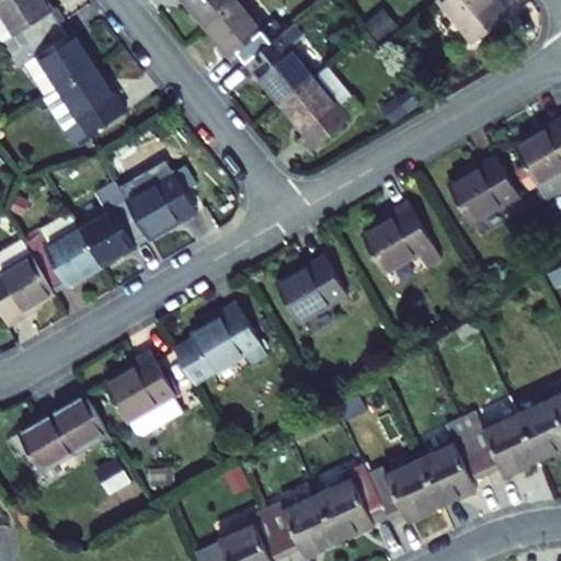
[(0,0),(0,33),(12,54),(60,23),(65,21),(56,7),(52,9),(46,0),(0,0)]
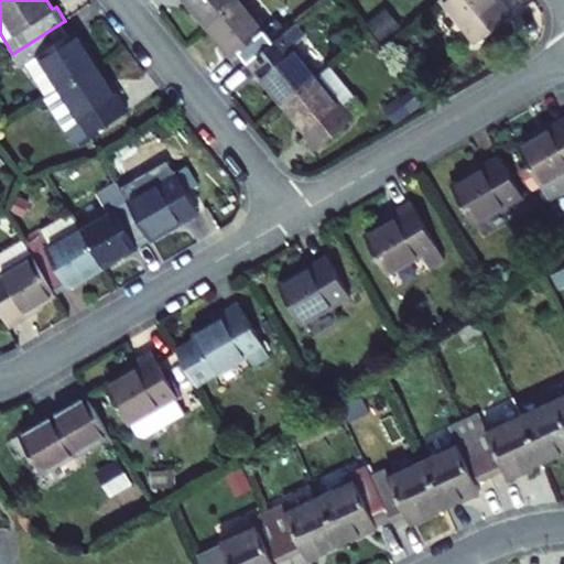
[(185,0),(206,25),(237,0),(185,0)]
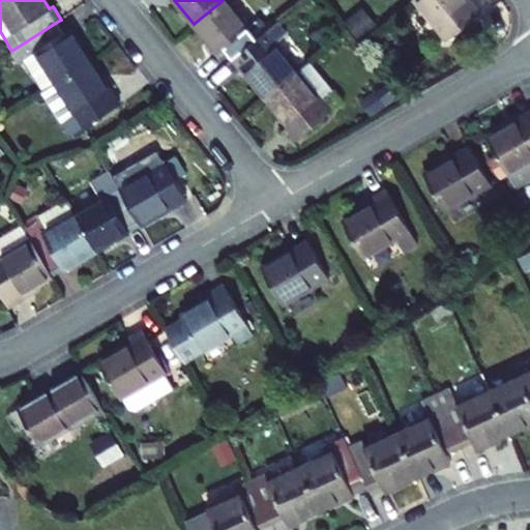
[(225,48),(233,58),(266,31),(258,21),(249,27),(228,0),(223,0),(194,24),(217,54),(225,48)]
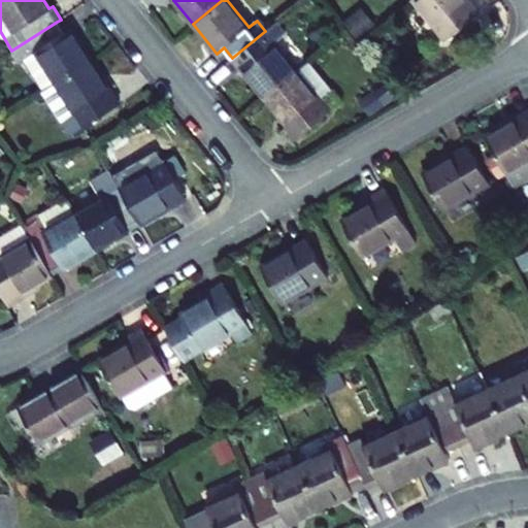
[(411,0),(446,40),(480,13),(467,0),(411,0)]
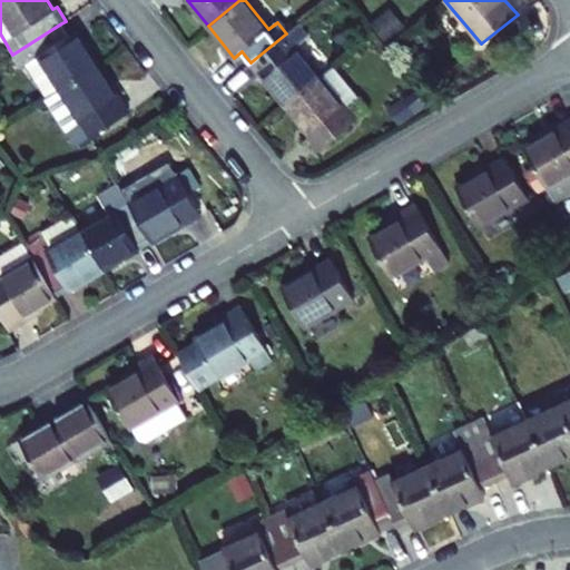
[(391,7),(370,23),(386,43),(406,26),(391,7)]
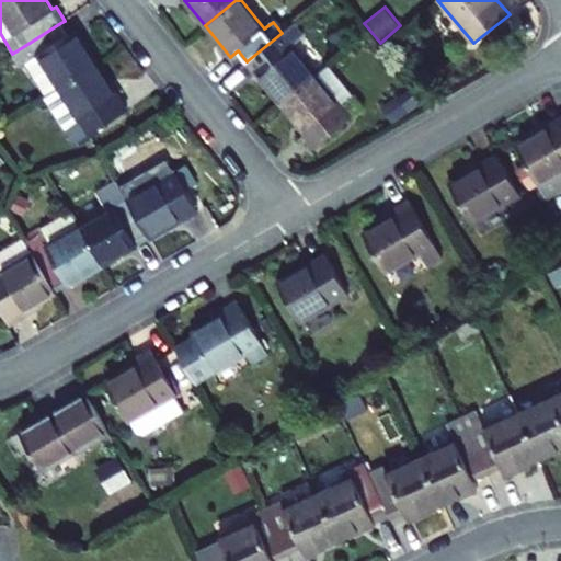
[(39,54),(60,88),(98,65),(76,30),(68,35),(60,23),(12,54),(21,66),(39,54)]
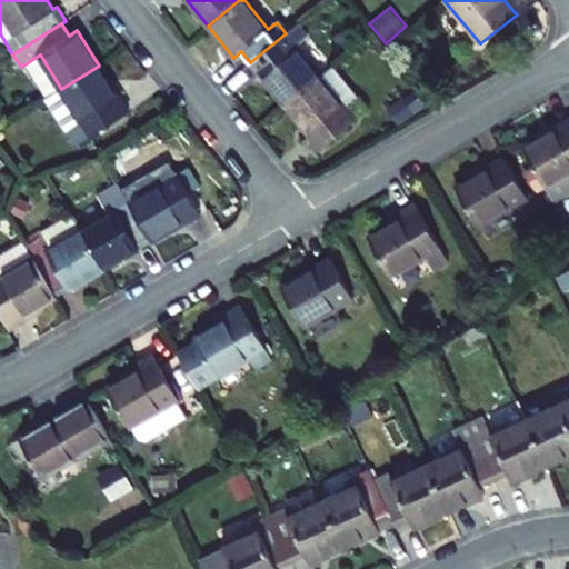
[(259,76),(283,107),(319,78),(295,47),(307,37),(297,25),(286,33),(250,62),(243,68),(253,80),(259,76)]
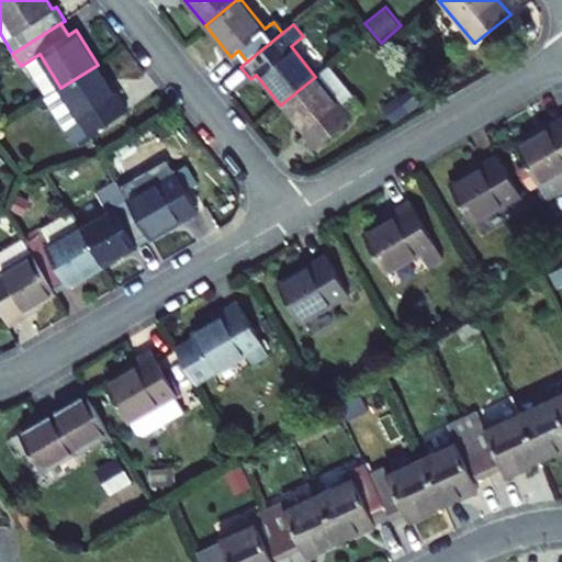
[(47,97),(77,144),(127,111),(98,65),(60,88),(47,97)]
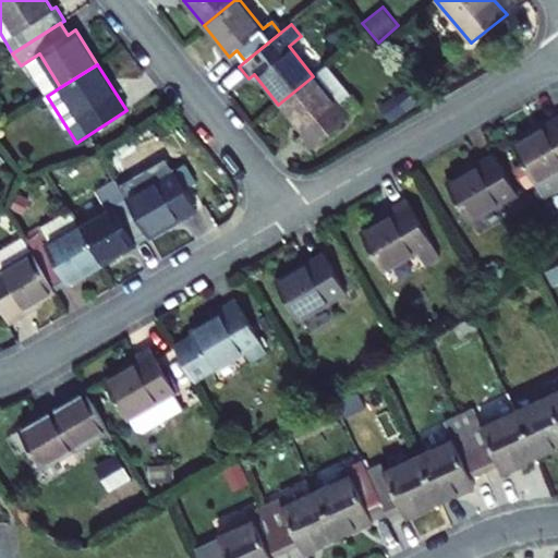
[(298,138),(308,152),(362,109),(326,65),(313,76),(278,105),(303,134),(298,138)]
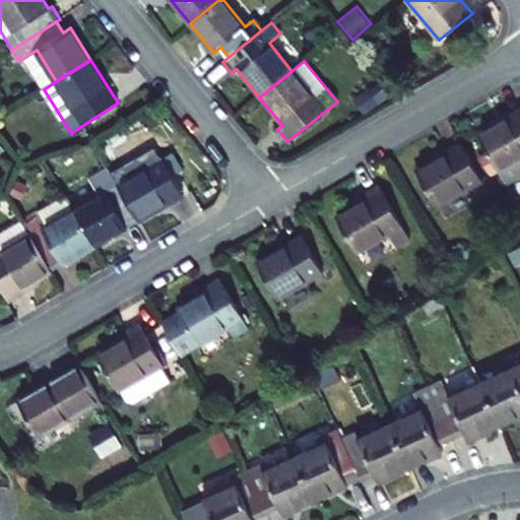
[(519,110),(478,134),(508,183),(519,175),(519,110)]
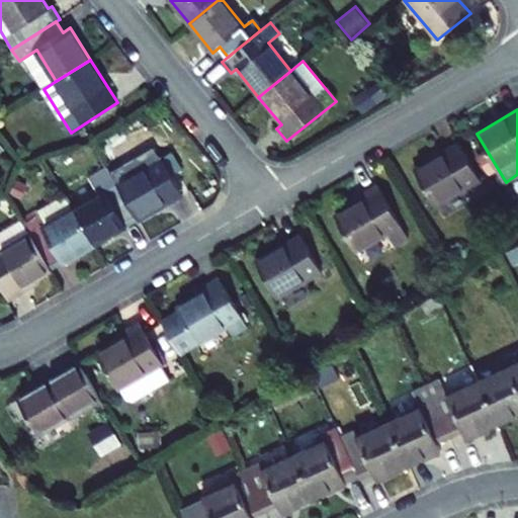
[(460,144),(415,170),(435,204),(481,178),(460,144)]
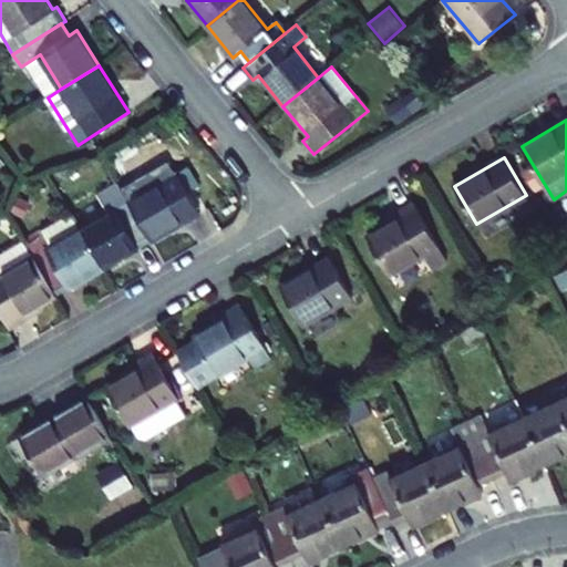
[(151,240),(200,212),(178,174),(129,202),(151,240)]
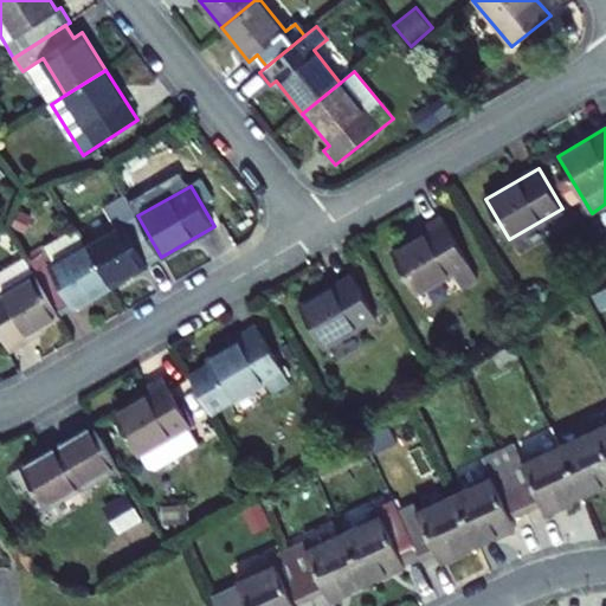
[(86,245),(110,287),(161,257),(137,216),(126,195),(103,207),(116,229),(86,245)]
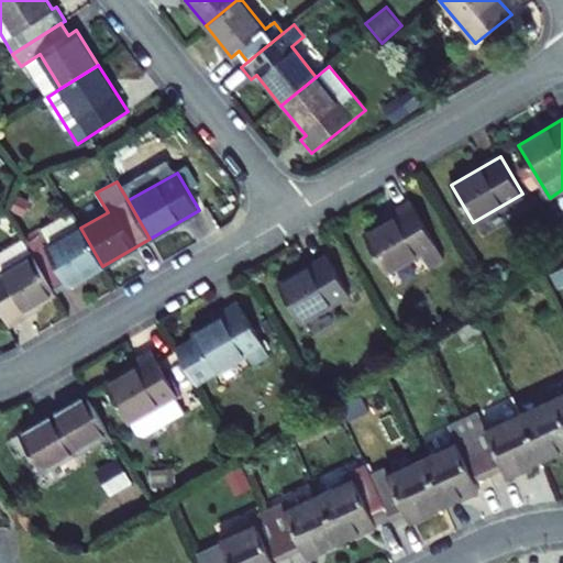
[(365,235),(387,274),(421,253),(430,267),(444,258),(411,201),(396,210),(399,216),(365,235)]
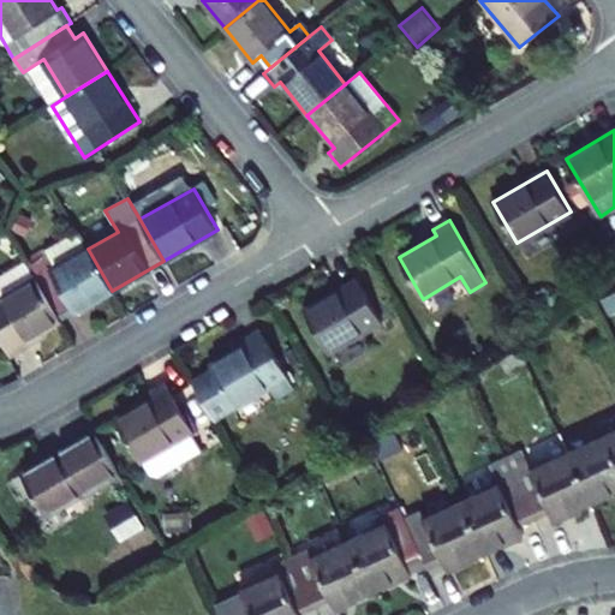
[(27,262),(60,320),(112,291),(88,249),(79,232),(27,262)]
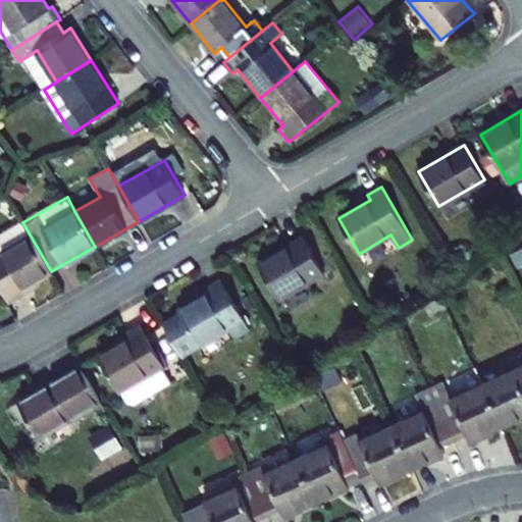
[(35,281),(51,271),(22,222),(0,236),(0,286),(6,298),(35,281)]
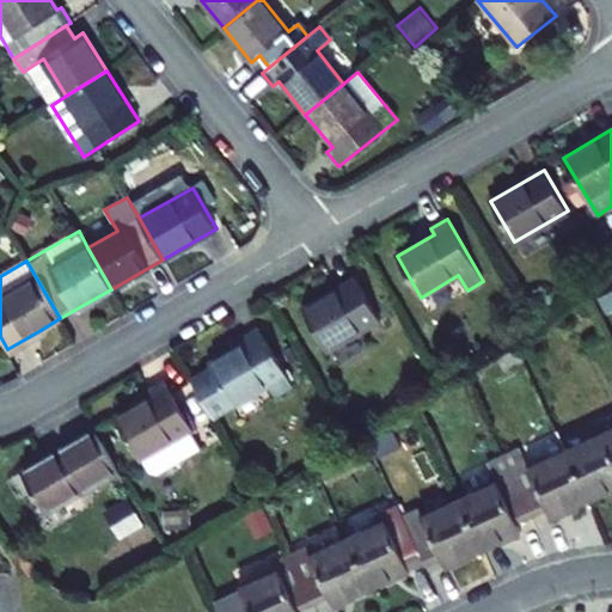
[(356,280),(303,311),(328,352),(381,320),(356,280)]
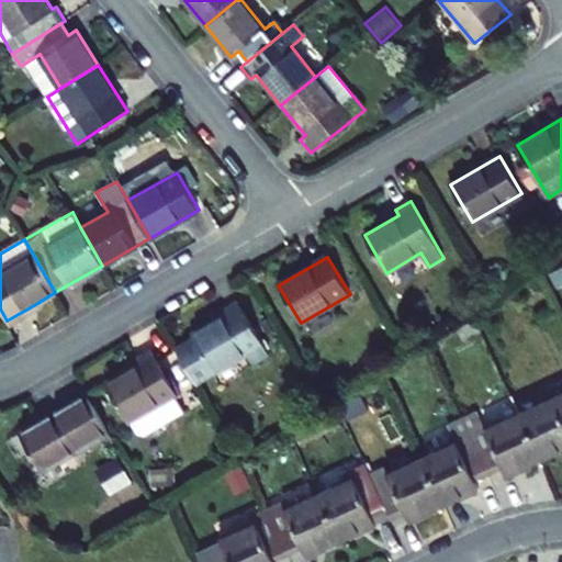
[(177,350),(197,384),(248,353),(255,363),(270,355),(238,301),(224,310),(227,314),(192,335),(195,339),(177,350)]
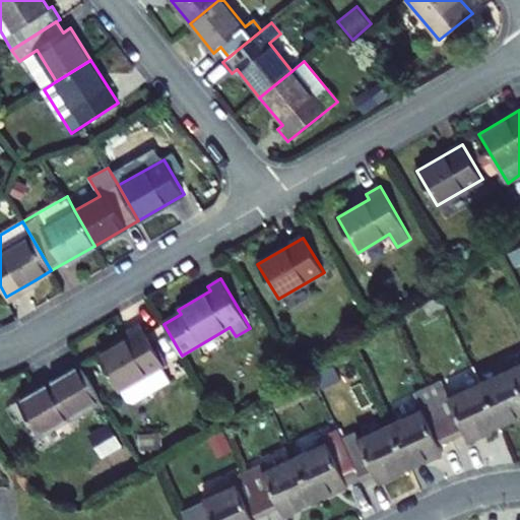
[(6,297),(8,301),(38,284),(35,280),(6,297)]
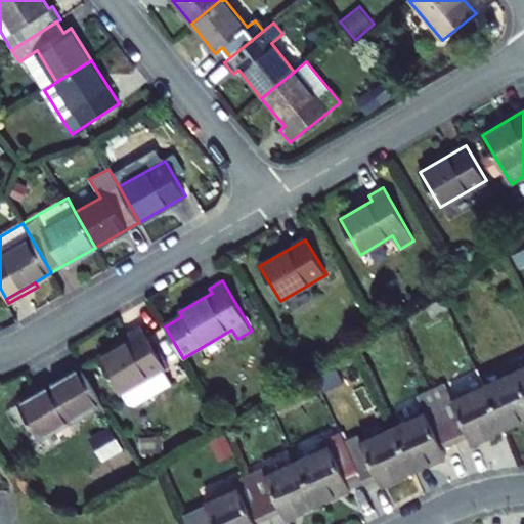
[(131,339),(98,357),(120,394),(122,392),(129,403),(134,404),(173,383),(164,368),(166,367),(141,326),(128,334),(131,339)]
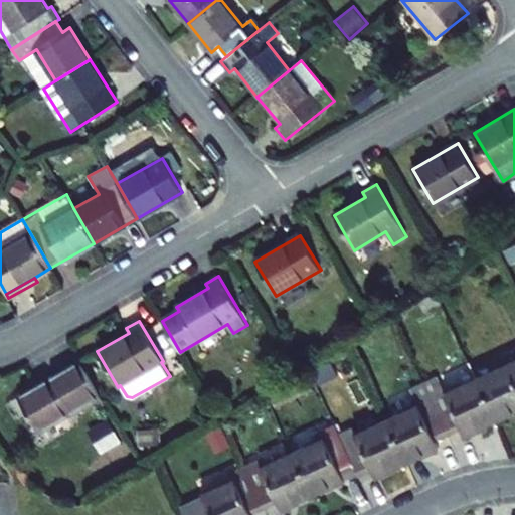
[(477,379),(496,421),(514,411),(514,352),(504,358),(507,364),(477,379)]
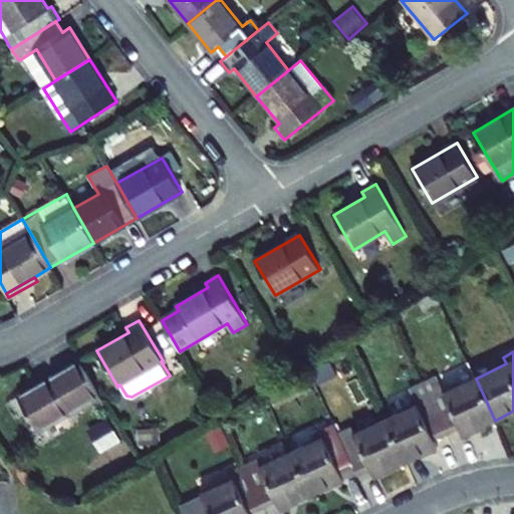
[(79,360),(18,396),(38,431),(82,406),(85,411),(103,401),(79,360)]
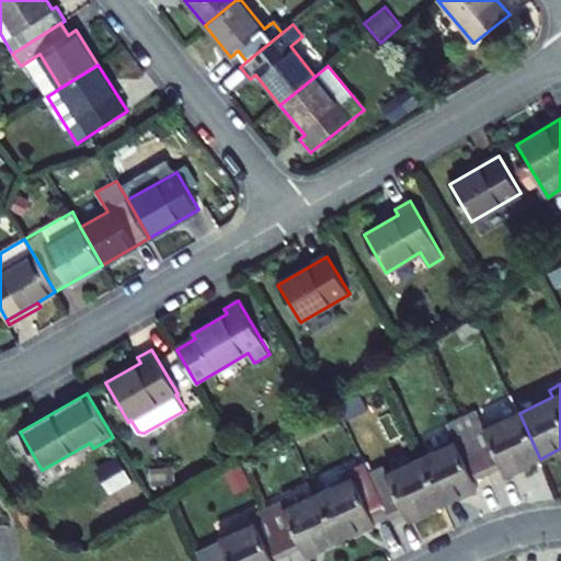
[(462,418),(489,473),(502,467),(505,474),(540,459),(519,413),(485,428),(478,411),(462,418)]
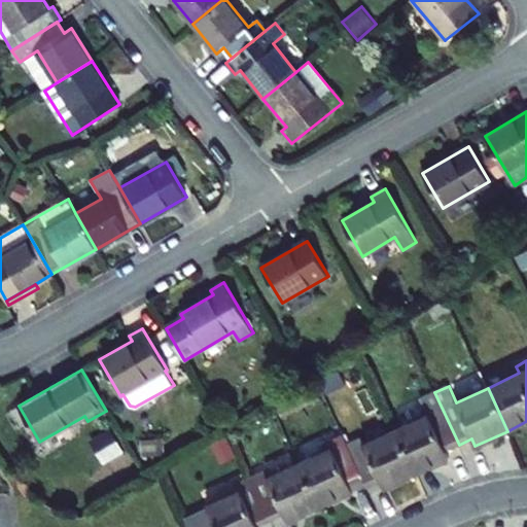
[(396,430),(416,473),(449,458),(446,451),(459,445),(434,392),(420,398),(428,415),(396,430)]
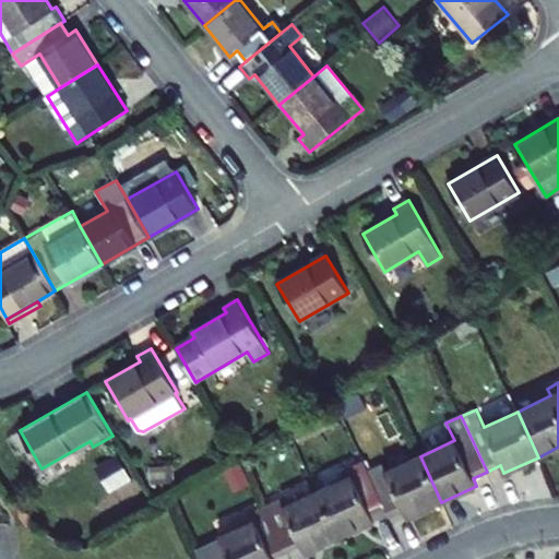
[(388,514),(389,518),(403,511),(406,518),(441,502),(420,456),(387,472),(382,464),(368,472),(388,514)]
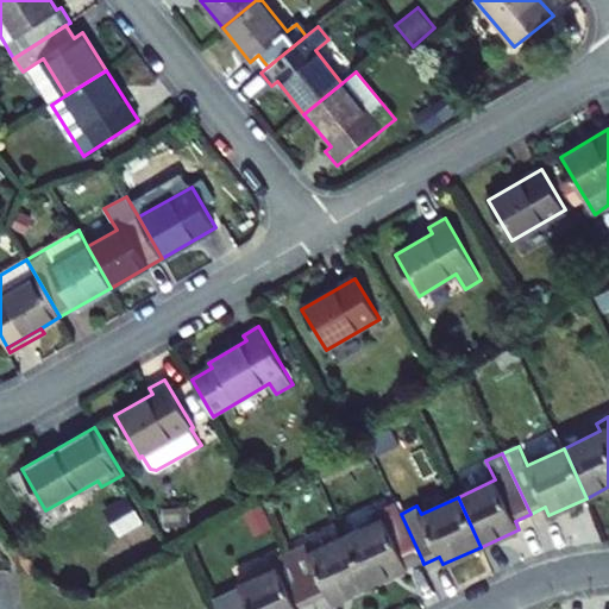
[(383,519),(346,535),(370,585),(422,560),(401,514),(396,502),(380,510),(383,519)]
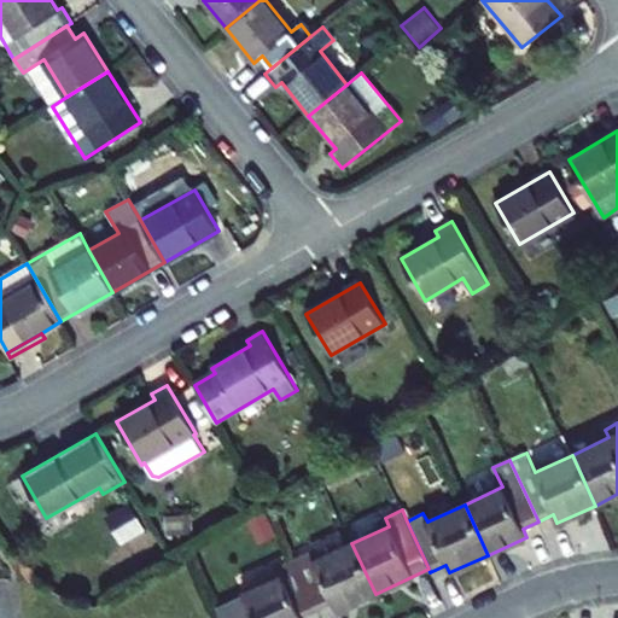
[(293,560),(318,611),(333,604),(337,612),(375,594),(351,543),(314,560),(310,552),(293,560)]
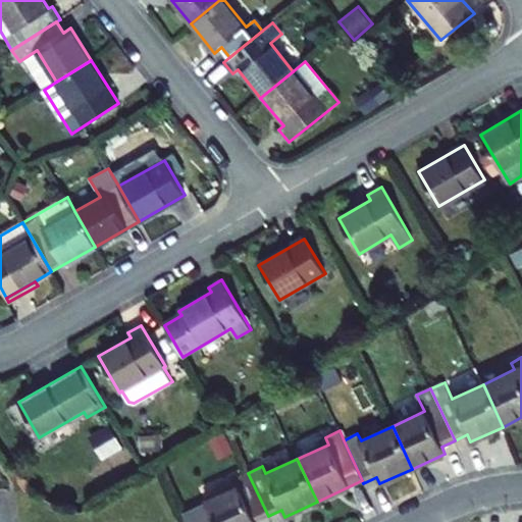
[(255,521),(268,516),(248,473),(235,479),(238,486),(205,501),(214,521),(255,521)]
